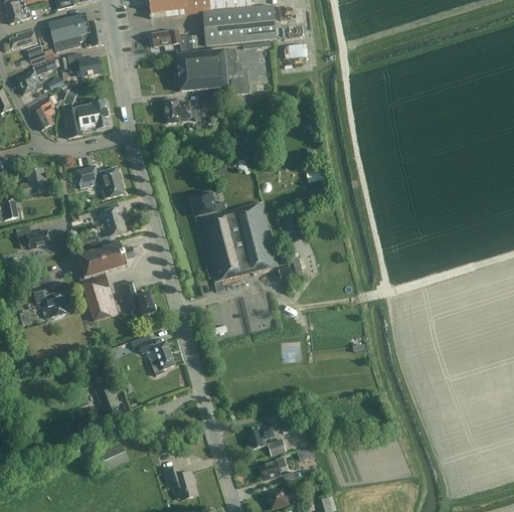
[(6,0),(6,1),(3,2),(10,23),(30,16),(27,4),(40,0),(6,0)]
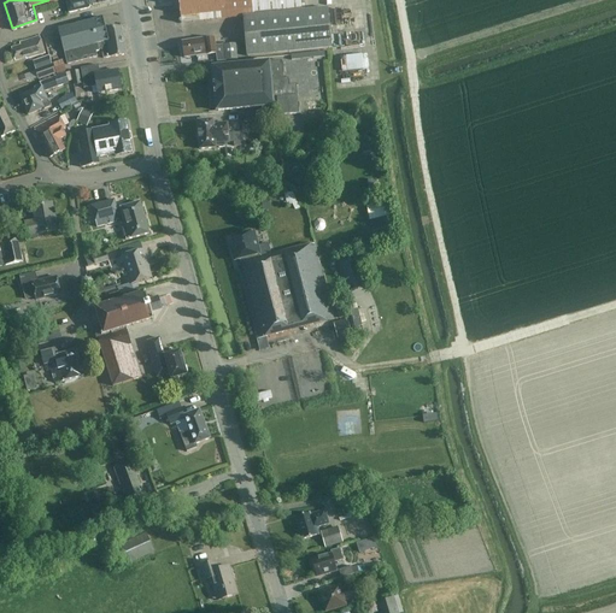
[(88,5),(87,0),(66,0),(69,10),(88,5)]
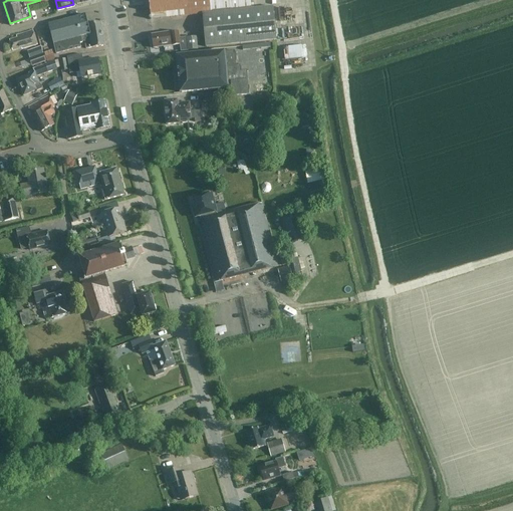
[(251,6),(250,0),(147,0),(149,17),(151,17),(151,16),(202,11),(251,6)]
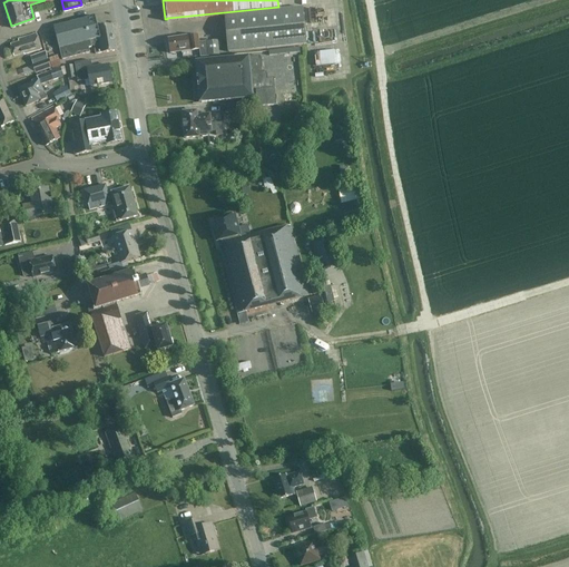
[(302,5),(278,7),(224,12),(227,49),(288,42),(298,42),(305,41),(302,5)]
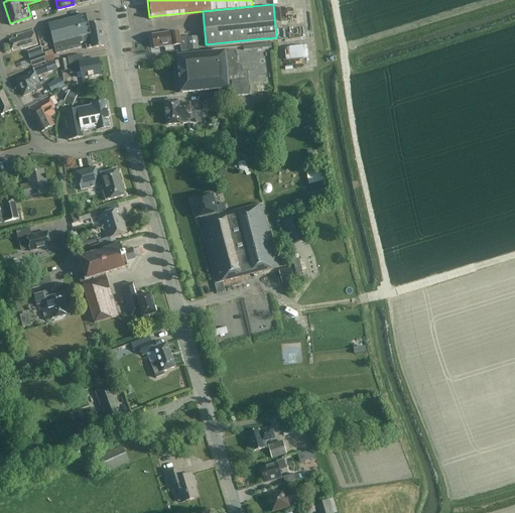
[(88,22),(86,12),(47,21),(52,41),(53,41),(55,51),(81,44),(80,41),(83,40),(83,39),(85,39),(86,46),(92,45),(105,43),(101,20),(88,22)]
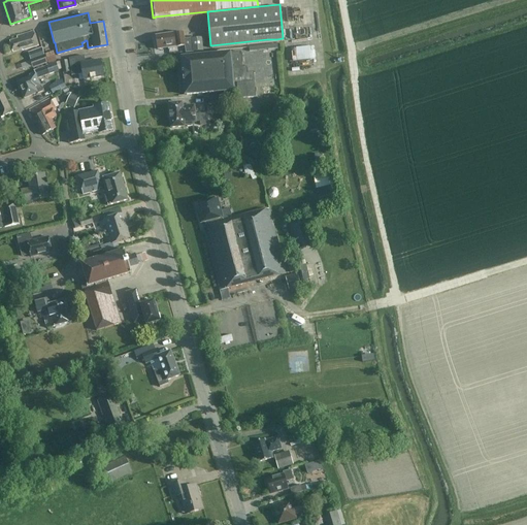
[(37,43),(33,29),(15,34),(17,36),(9,38),(12,50),(24,45),(24,47),(37,43)]
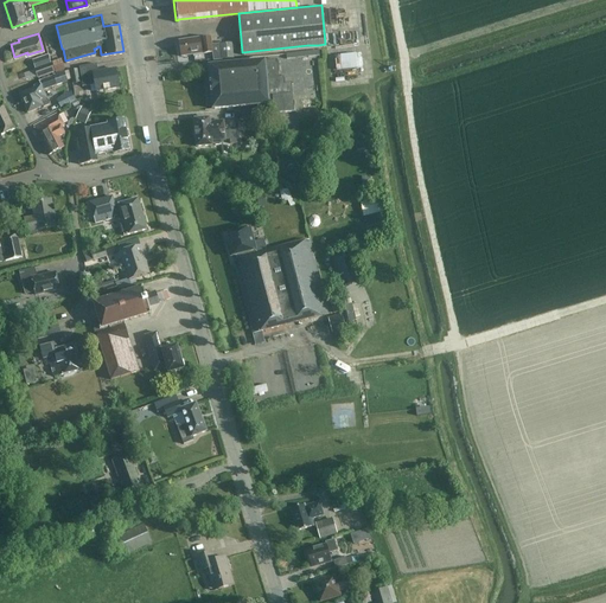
[(211,43),(210,33),(199,36),(199,34),(178,38),(180,53),(192,52),(193,55),(202,52),(202,51),(212,50),(214,57),(233,56),(231,40),(211,43)]
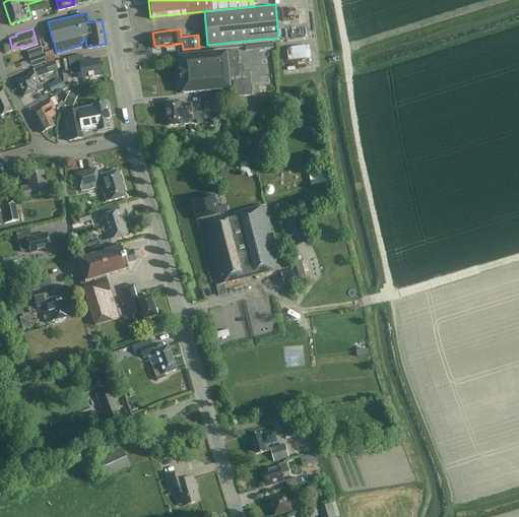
[(304,44),(304,43),(290,45),(286,46),(286,47),(287,58),(292,57),(292,58),(303,57),(305,56),(310,55),(309,45),(309,44),(304,44)]
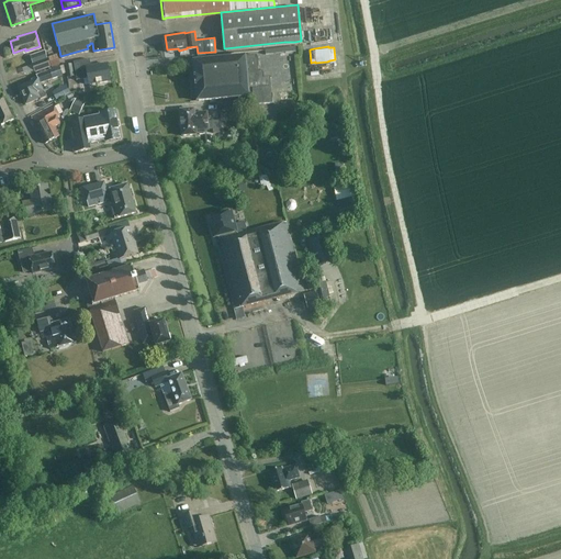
[(59,62),(56,52),(47,54),(52,65),(59,62)]
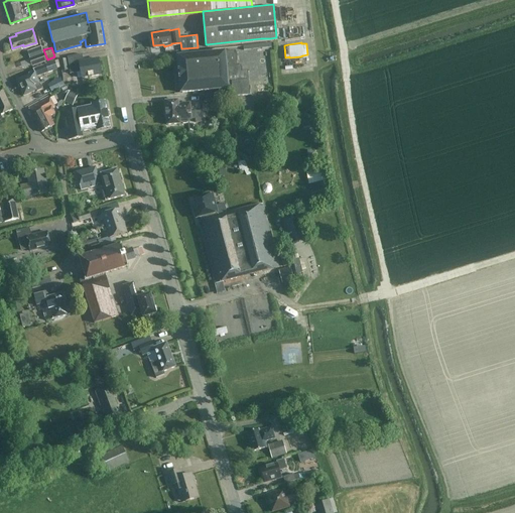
[(236,63),(235,48),(208,50),(176,53),(180,90),(228,86),(232,85),(232,94),(249,93),(248,78),(247,68),(241,69),(241,62),(236,63)]
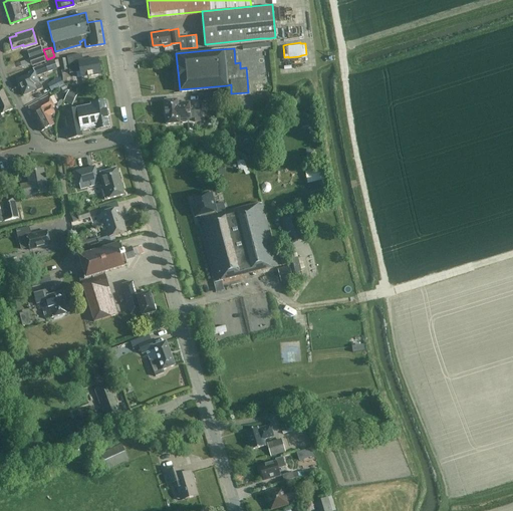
[(28,56),(31,64),(46,59),(43,50),(28,56)]
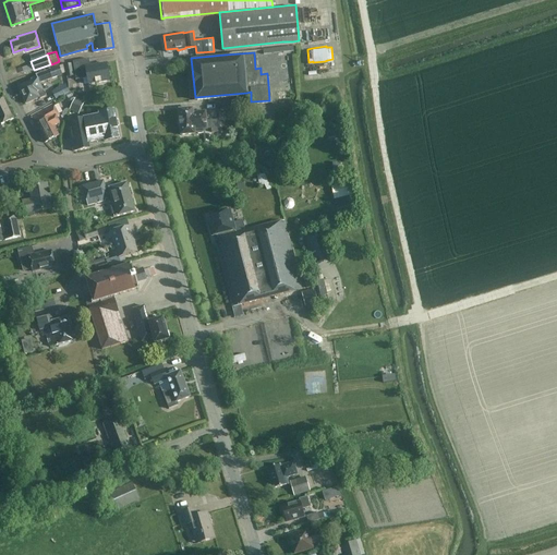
[(89,63),(88,56),(72,59),(75,76),(86,75),(88,82),(109,79),(106,61),(89,63)]
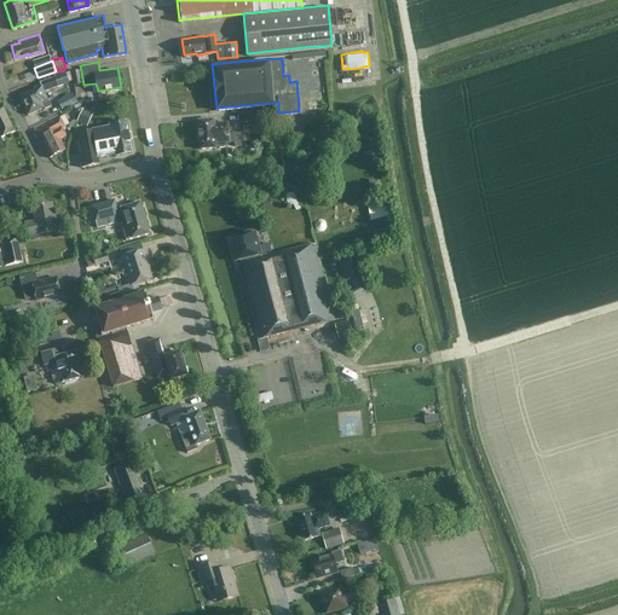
[(81,81),(79,68),(71,69),(74,82),(81,81)]
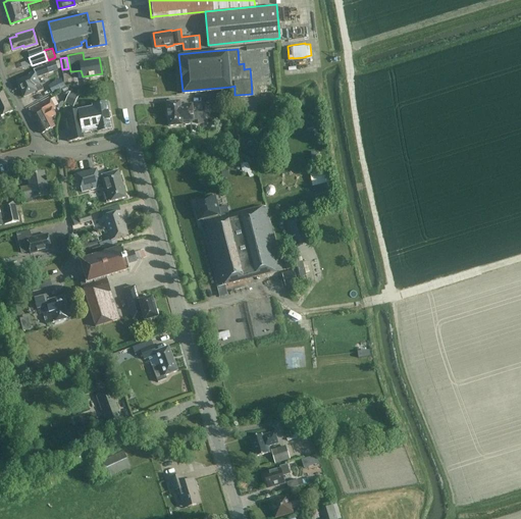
[(54,59),(45,62),(45,63),(48,70),(48,71),(57,67),(57,66),(54,59)]
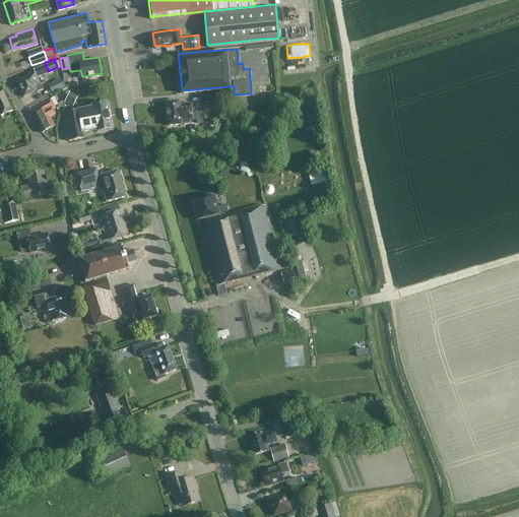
[(36,88),(37,89),(42,87),(37,74),(48,70),(45,63),(33,67),(34,69),(28,71),(28,73),(16,78),(23,94),(36,88)]
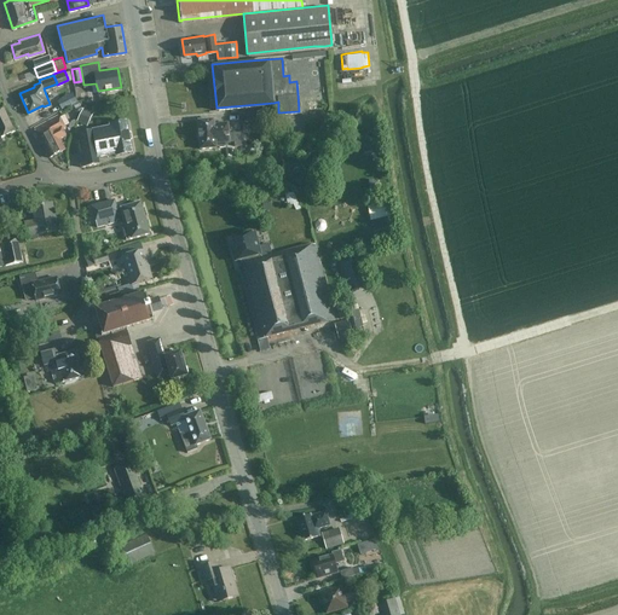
[(63,105),(79,98),(74,90),(58,97),(63,105)]
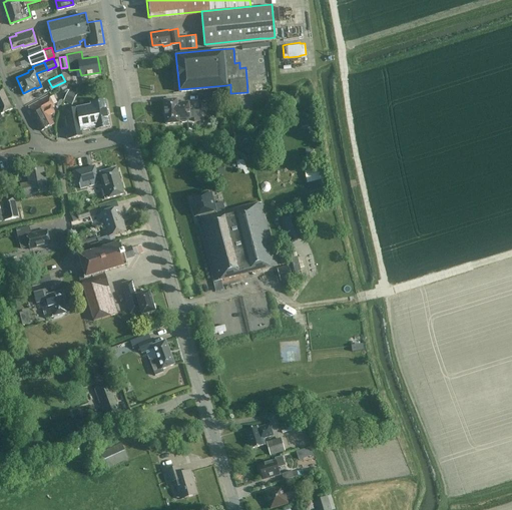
[(2,87),(0,88),(0,111),(11,106),(2,87)]
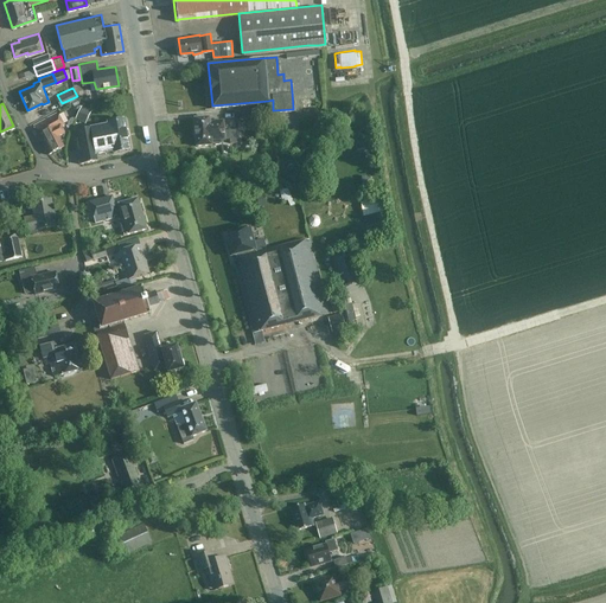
[(75,116),(85,121),(91,108),(81,103),(75,116)]
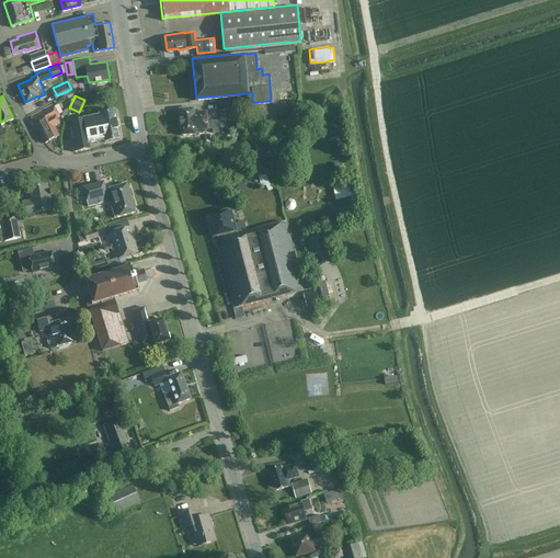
[(242,99),(233,99),(235,106),(236,124),(244,123),(242,99)]
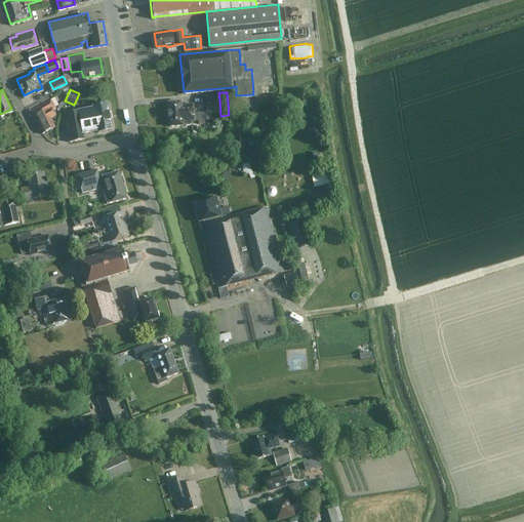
[(54,107),(49,95),(29,107),(41,131),(54,124),(49,116),(55,113),(52,108),(54,107)]
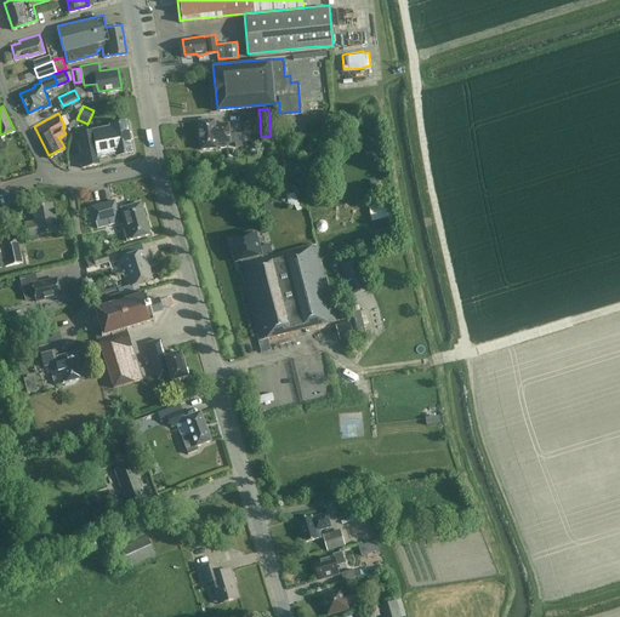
[(214,123),(214,118),(199,119),(200,147),(216,146),(216,144),(227,143),(227,141),(234,140),(234,144),(242,143),(240,130),(228,131),(228,121),(214,123)]
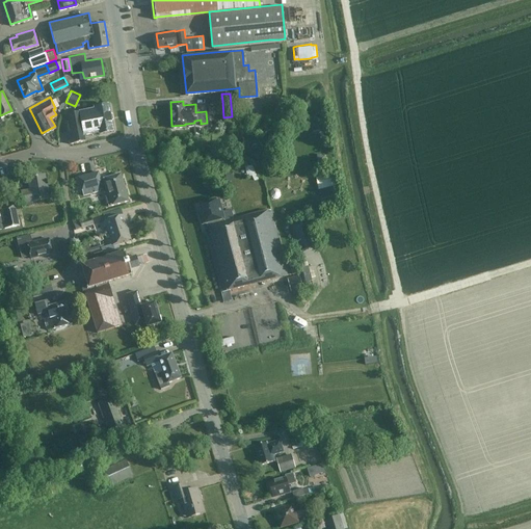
[(99,130),(99,132),(113,129),(108,103),(94,105),(95,107),(69,112),(72,130),(68,130),(70,141),(84,138),(83,133),(99,130)]
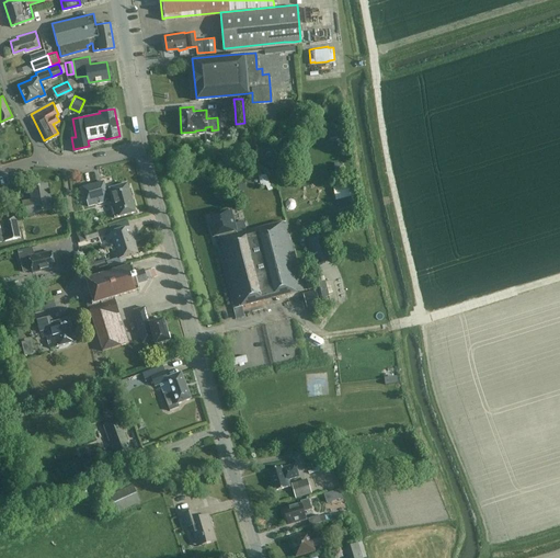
[(105,188),(103,179),(82,185),(88,204),(105,198),(105,197),(109,196),(114,216),(135,209),(127,181),(105,188)]
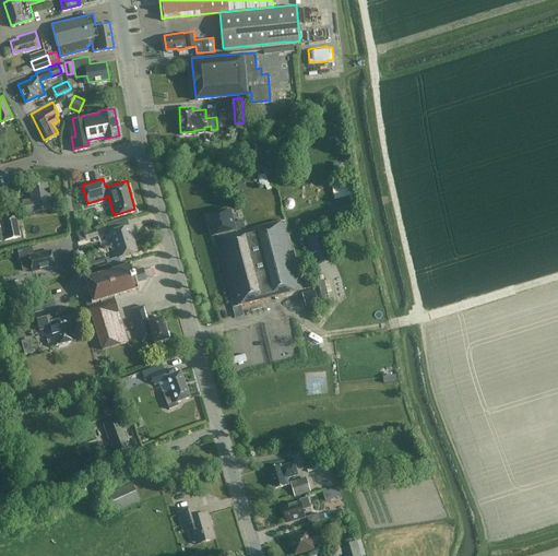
[(51,206),(47,181),(28,185),(31,197),(22,199),(24,211),(33,209),(33,210),(51,206)]
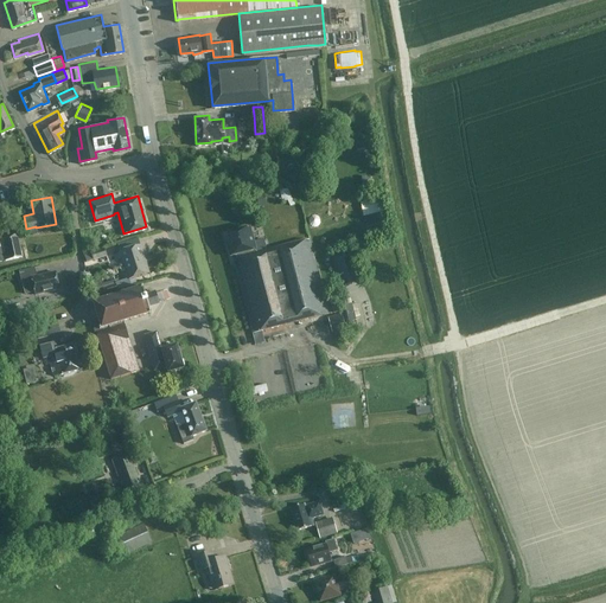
[(380,228),(378,219),(364,222),(367,232),(381,230),(380,228)]
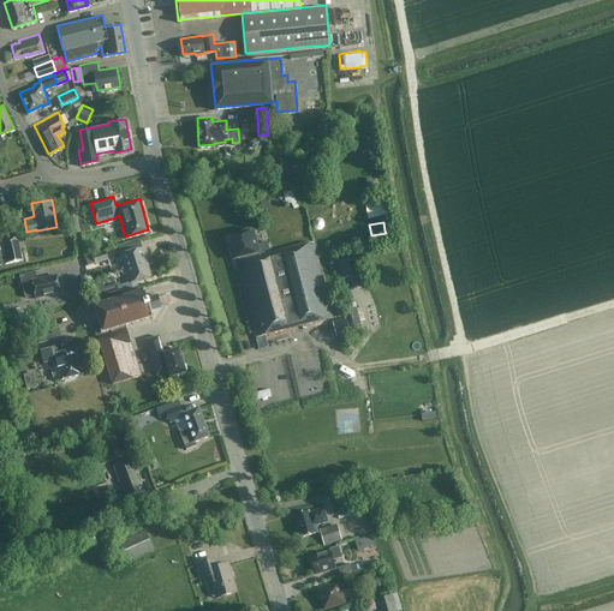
[(260,253),(252,227),(230,233),(233,244),(230,245),(233,257),(237,256),(242,275),(239,275),(256,335),(333,315),(313,239),(260,253)]
